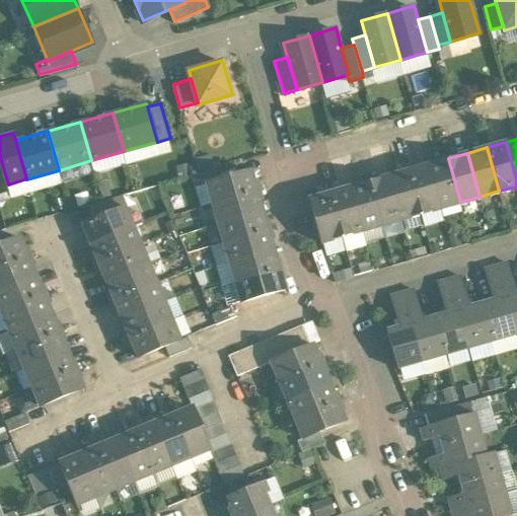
[(448,158),(428,164),(441,208),(460,202),(448,158)]
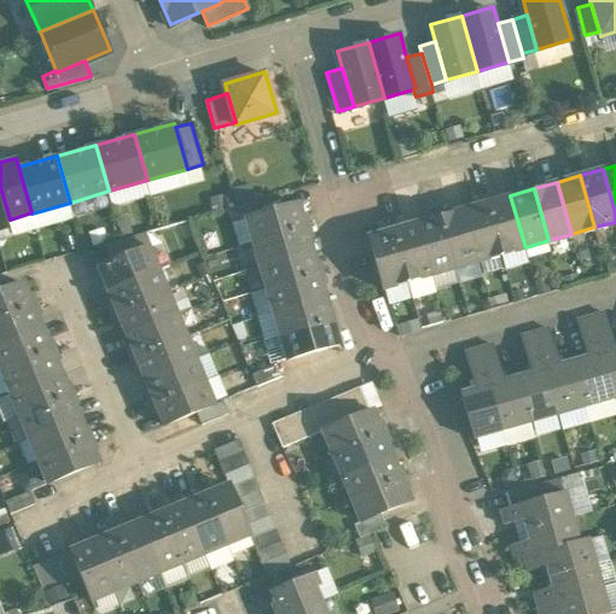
[(510,196),(487,202),(503,253),(526,247),(510,196)]
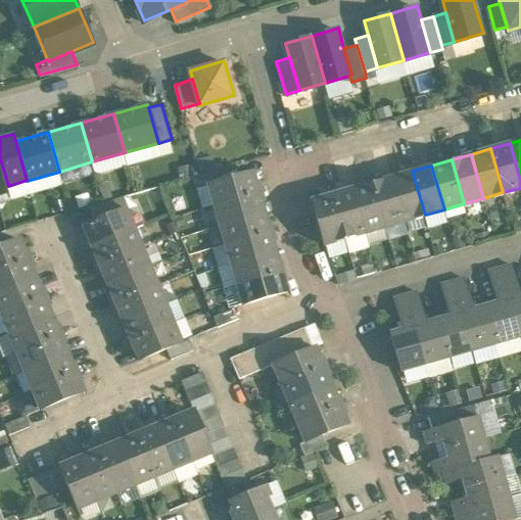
[(218,169),(194,176),(197,187),(209,184),(221,181),(218,169)]
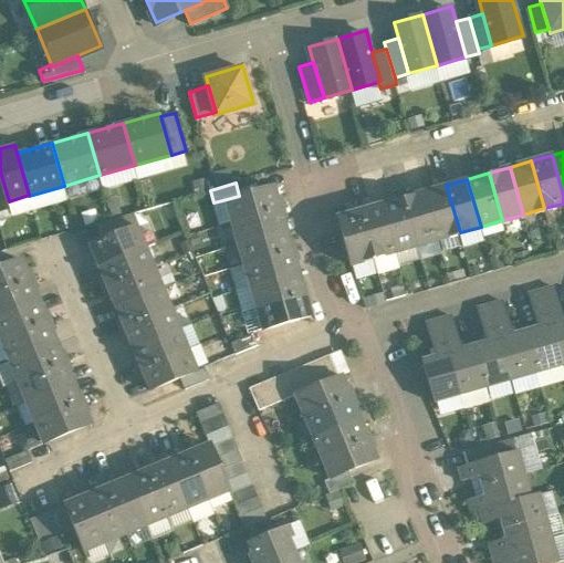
[(239,196),(227,199),(232,221),(281,207),(274,185),(239,196)]
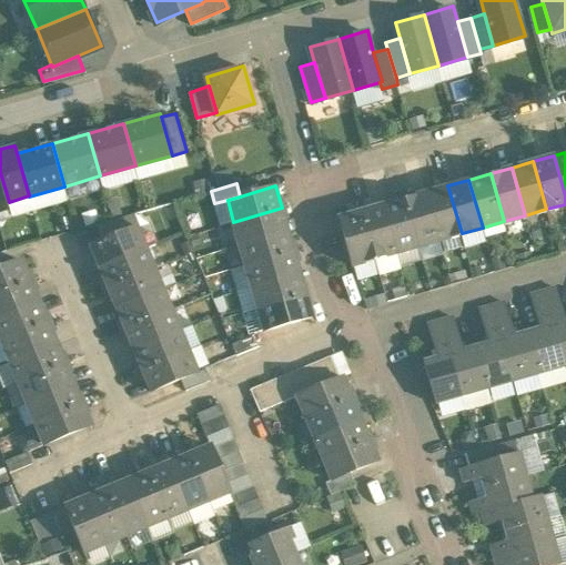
[(447,185),(426,192),(440,240),(462,233),(447,185)]
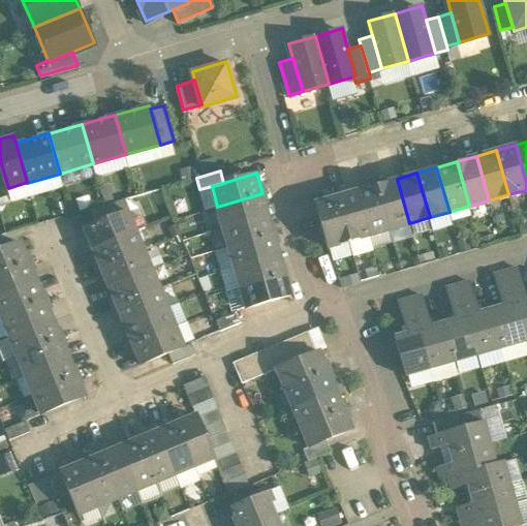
[(397,179),(376,184),(390,228),(409,223),(397,179)]
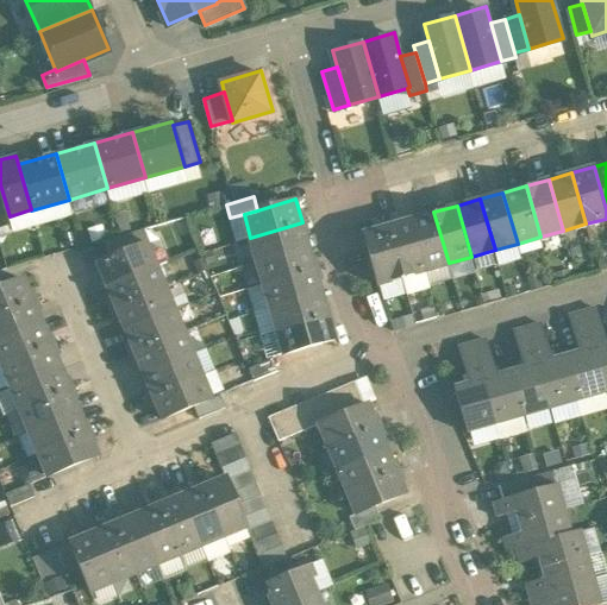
[(433,212),(411,219),(426,270),(449,263),(433,212)]
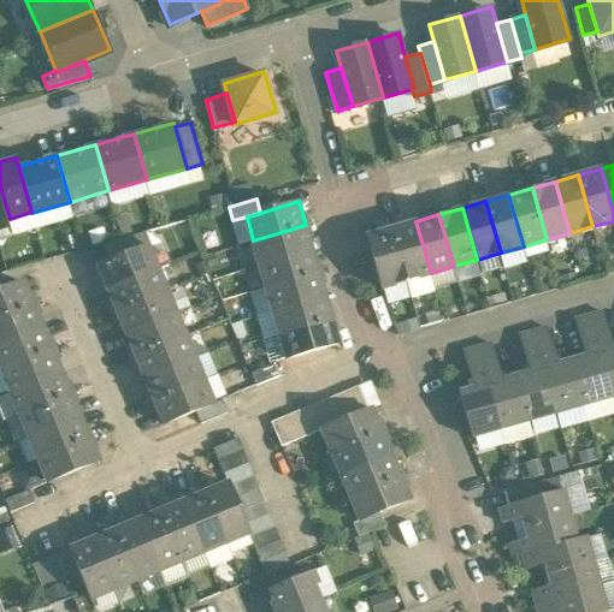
[(415,221),(393,227),(407,279),(431,273),(415,221)]
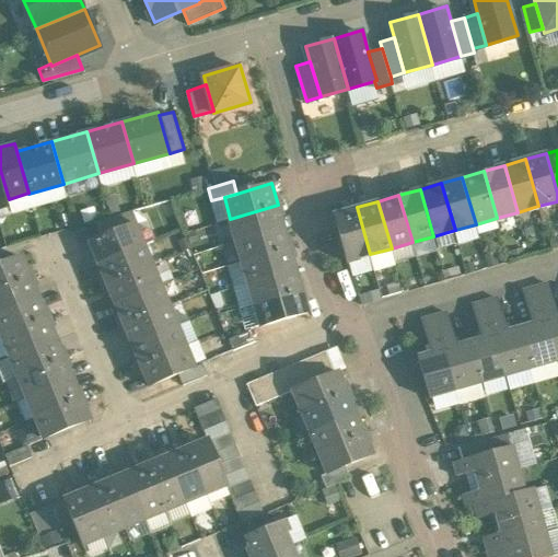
[(278,205),(230,219),(236,240),(283,227),(278,205)]
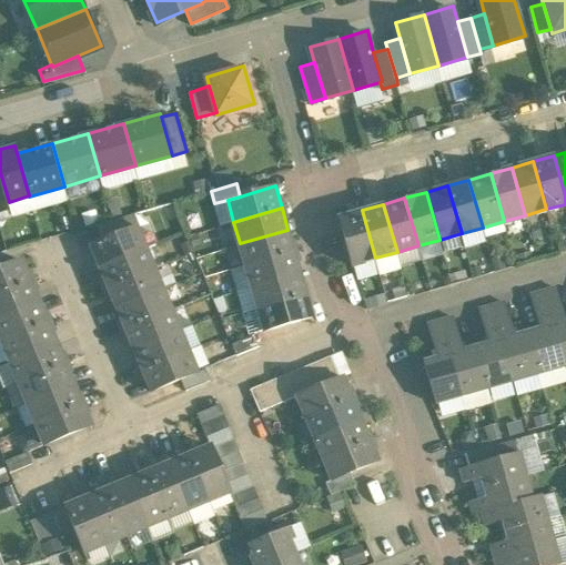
[(362,210),(340,217),(353,264),(375,258),(362,210)]
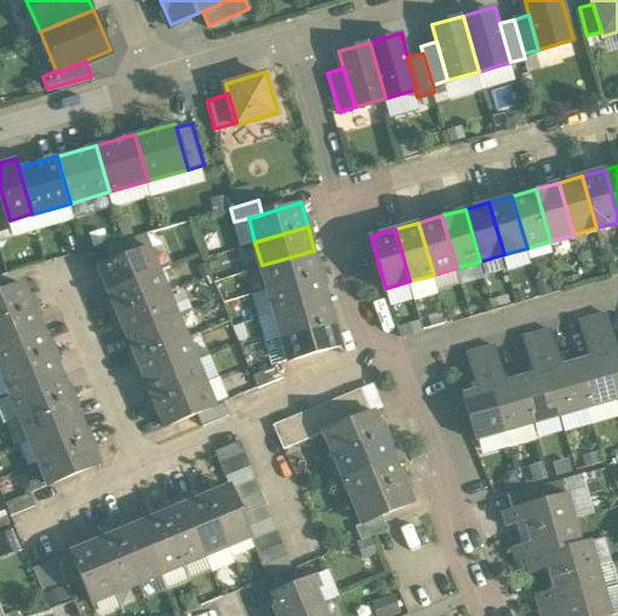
[(133,239),(108,248),(114,260),(138,251),(133,239)]
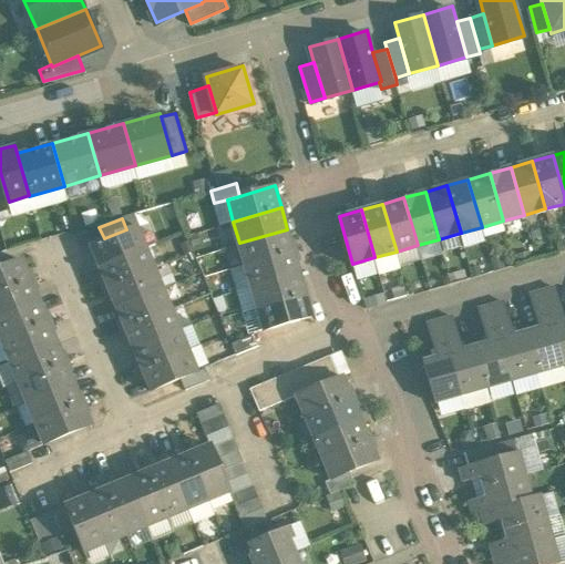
[(104,238),(92,244),(101,265),(146,246),(137,225),(126,229),(104,238)]
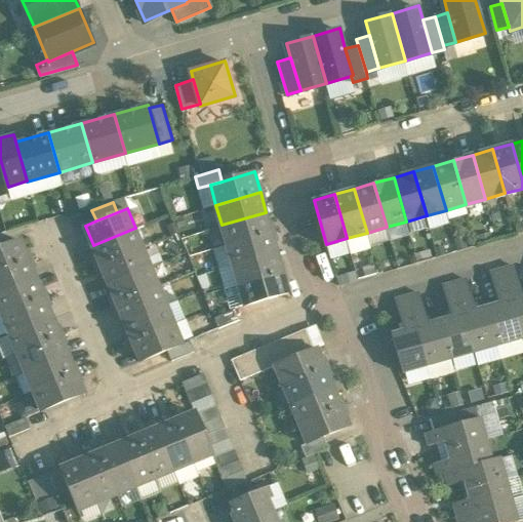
[(266,212),(222,225),(228,244),(272,232),(266,212)]
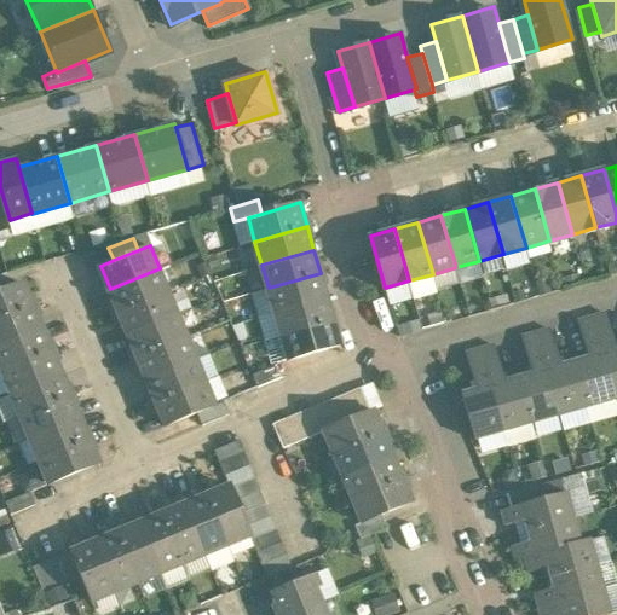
[(160,268),(110,289),(119,312),(169,291),(160,268)]
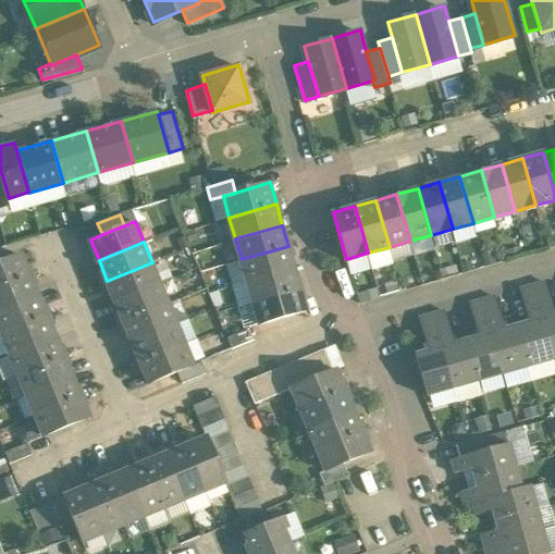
[(288,246),(242,259),(247,280),(294,267),(288,246)]
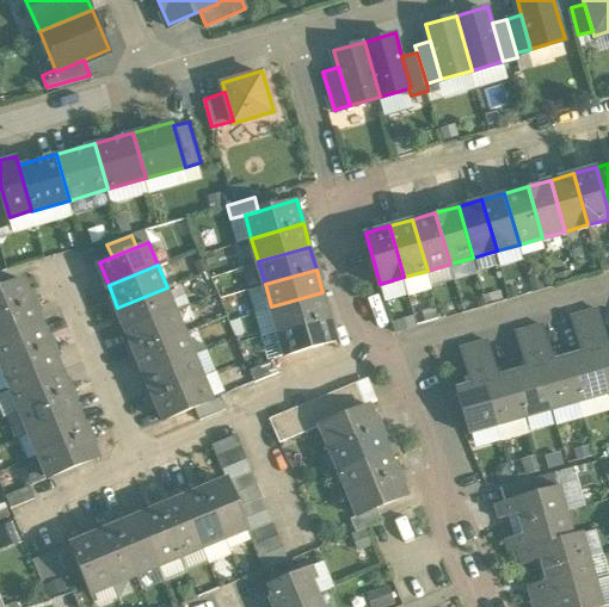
[(0,286),(0,314),(34,301),(23,278),(0,286)]
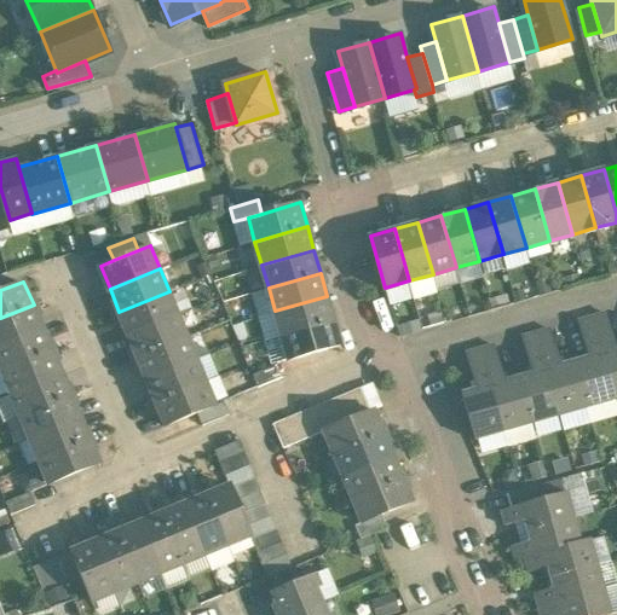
[(169,291),(119,312),(128,335),(179,313),(169,291)]
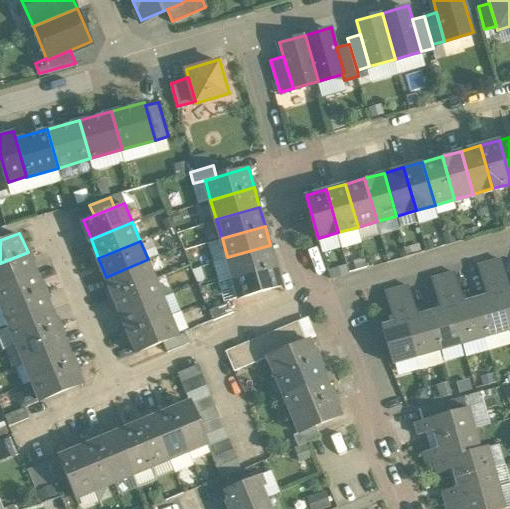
[(270,245),(227,257),(233,277),(276,264),(270,245)]
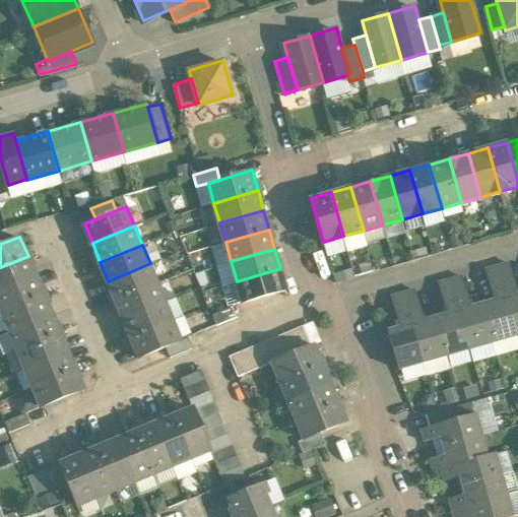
[(28,256),(0,267),(0,289),(36,275),(28,256)]
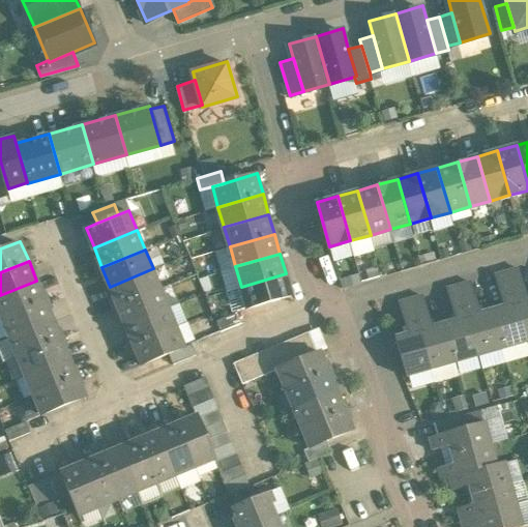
[(519,266),(507,269),(512,291),(525,287),(519,266)]
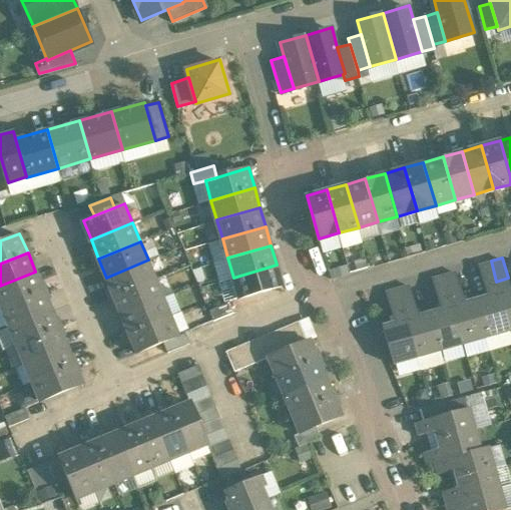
[(148,260),(106,278),(113,296),(155,279),(148,260)]
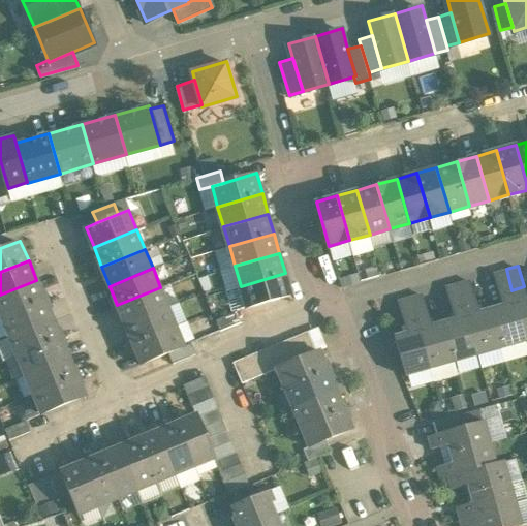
[(506,269),(494,273),(500,294),(512,290),(506,269)]
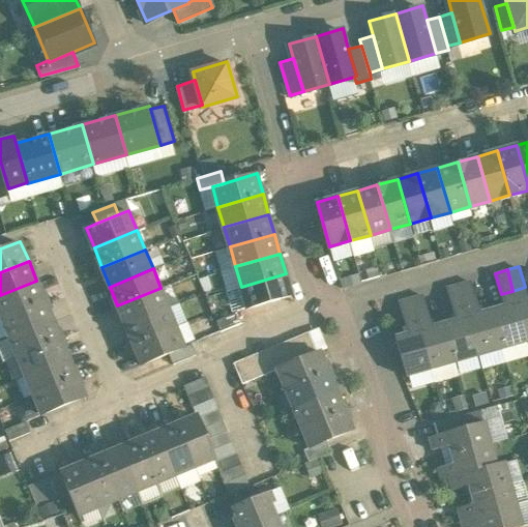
[(286,273),(241,287),(247,308),(292,294),(286,273)]
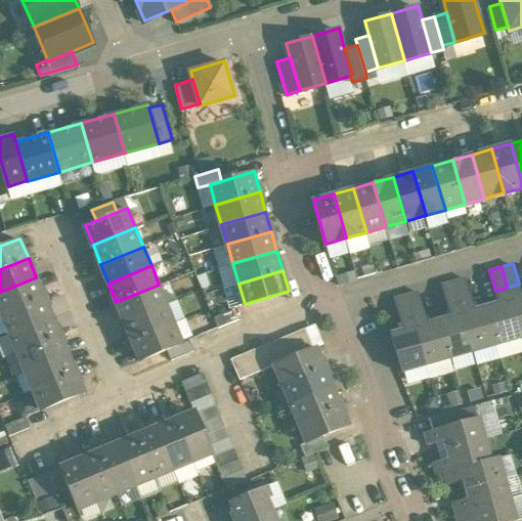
[(466,276),(453,280),(460,301),(472,298),(466,276)]
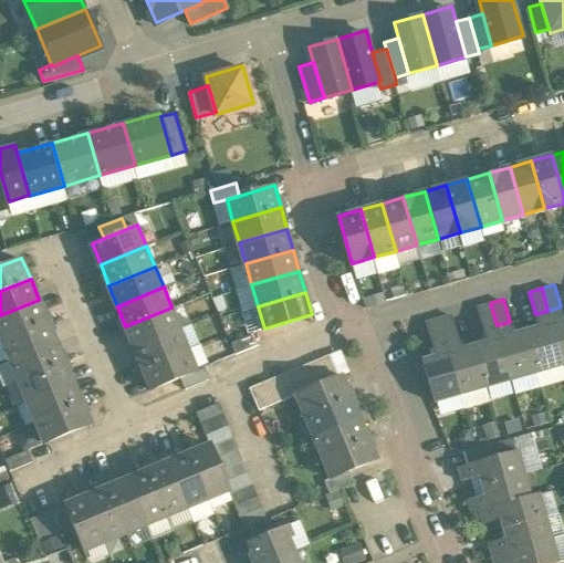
[(39,300),(0,315),(0,335),(1,339),(48,320),(39,300)]
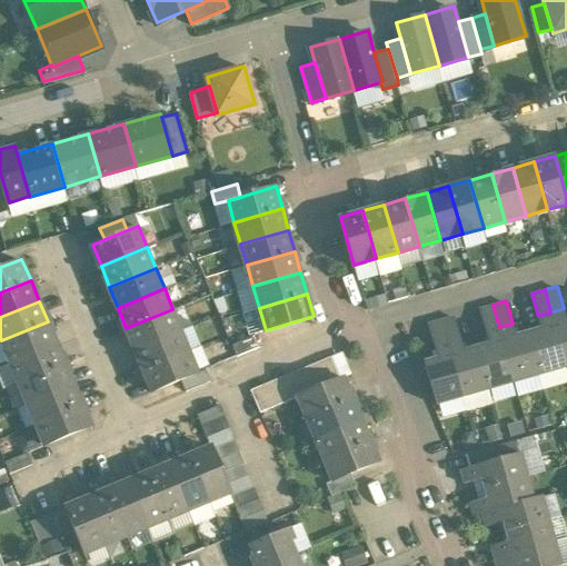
[(493,305),(480,308),(487,330),(499,327),(493,305)]
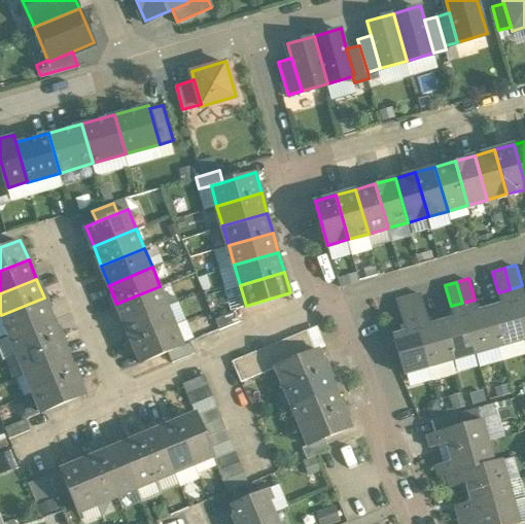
[(524,292),(522,285),(510,289),(524,339),(524,292)]
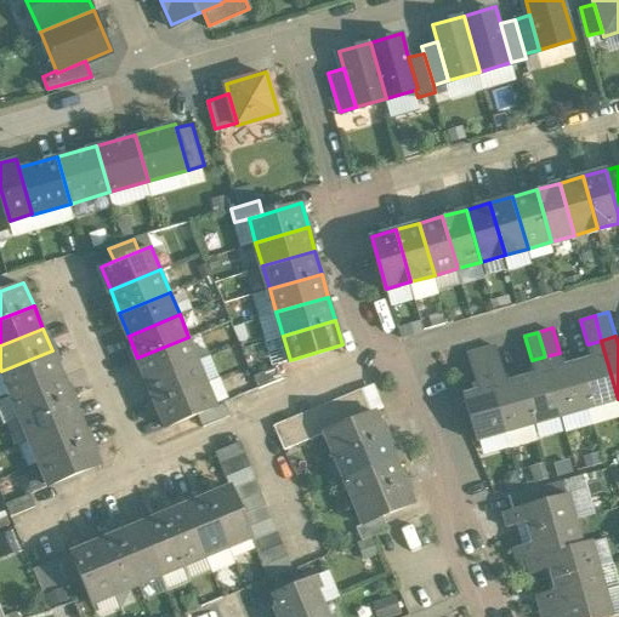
[(188,337),(137,358),(147,381),(198,359),(188,337)]
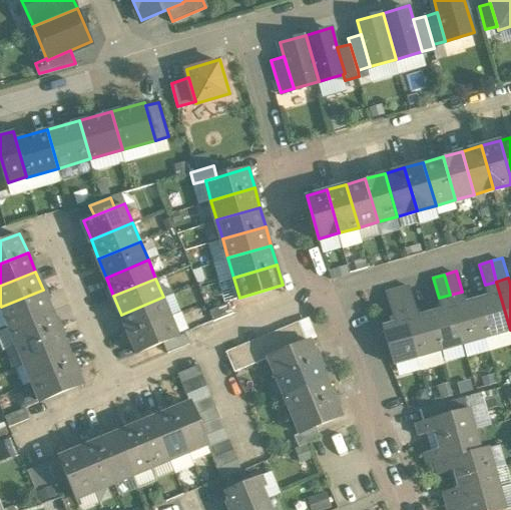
[(496,282),(485,285),(488,295),(476,299),(487,337),(510,330),(496,282)]
